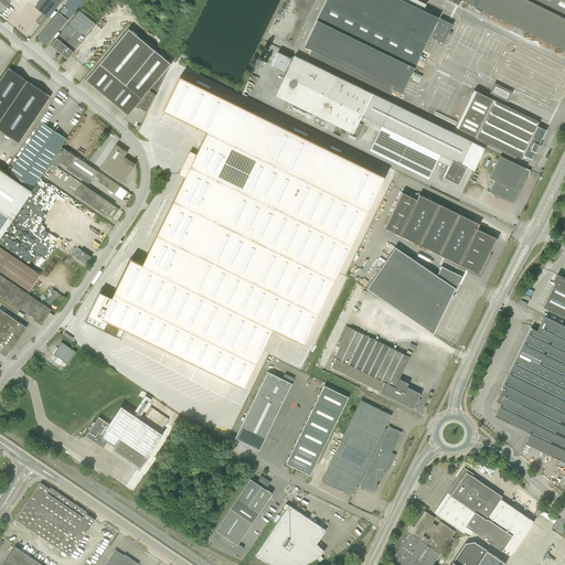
[(0,0),(0,13),(2,12),(3,11),(11,1),(11,0),(0,0)]
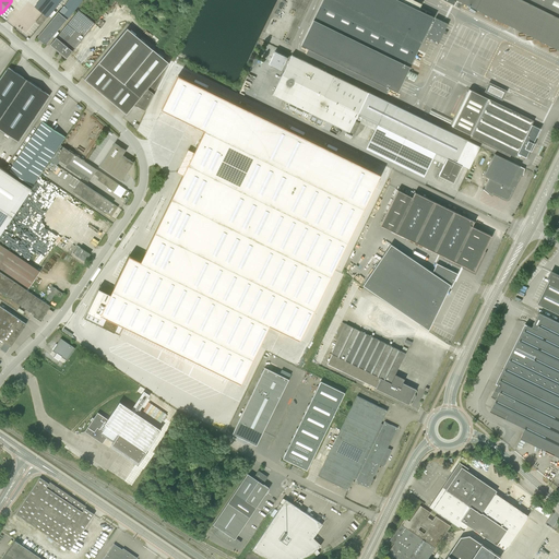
[(39,0),(35,7),(43,13),(35,22),(40,26),(61,0),(39,0)]
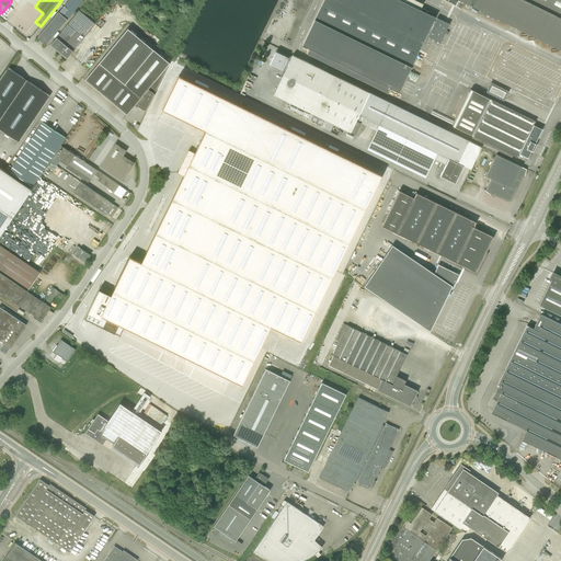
[(41,42),(46,44),(54,35),(83,0),(82,0),(68,0),(59,12),(58,12),(37,37),(41,42)]
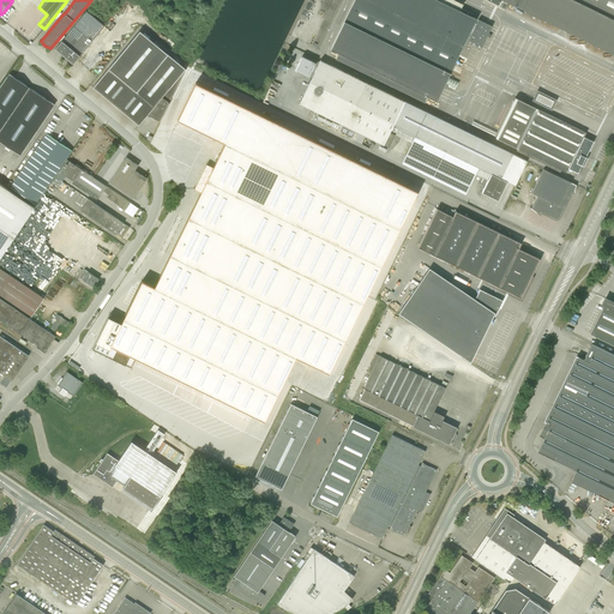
[(468,41),(481,47),(492,26),(477,20),(475,25),(473,25),(476,19),(471,17),(473,14),(462,10),(461,12),(437,0),(353,0),(330,49),(435,101),(471,28),(474,29),(468,41)]
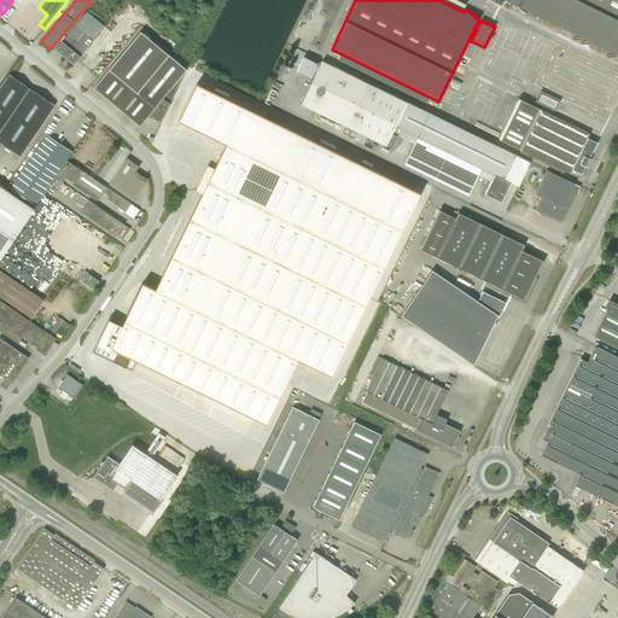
[(617,0),(503,0),(503,3),(509,5),(512,3),(617,54),(617,0)]
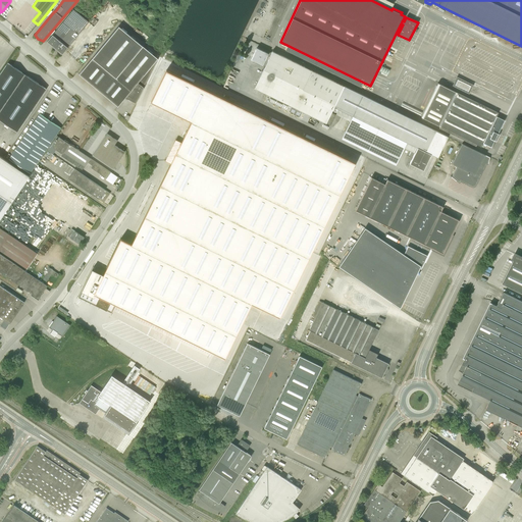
[(73,9),(46,43),(61,55),(89,22),(73,9)]
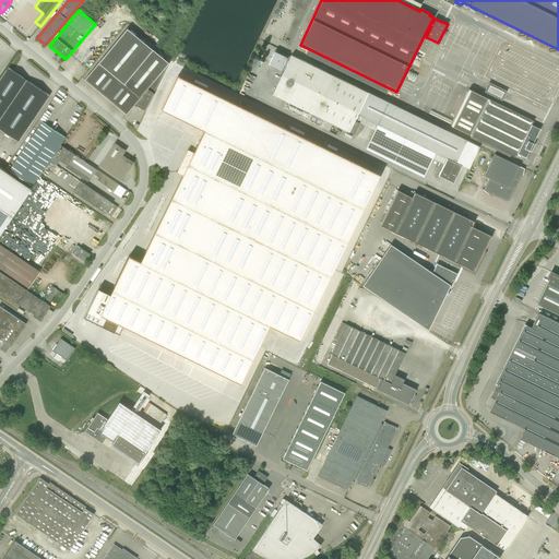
[(99,61),(84,80),(126,115),(133,105),(145,110),(169,63),(153,49),(131,32),(130,33),(127,30),(99,61)]
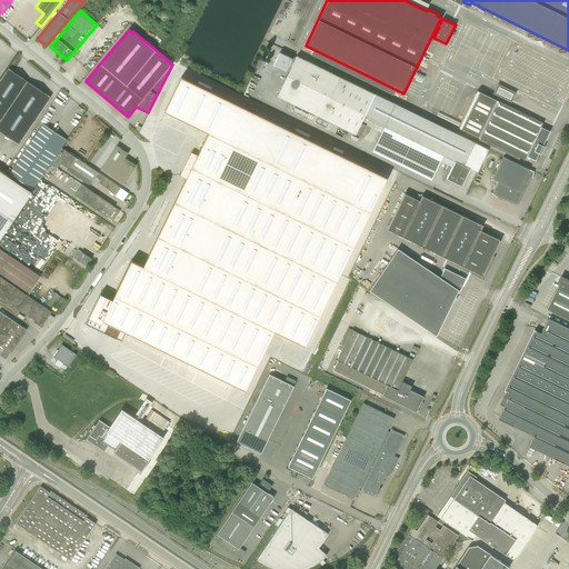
[(370,125),(372,121),(455,161),(447,179),(459,185),(460,182),(462,183),(470,168),(477,171),(488,149),(373,93),(297,56),(292,65),(289,63),(291,58),(279,52),(273,65),(286,71),(289,66),(291,67),(278,97),(355,135),(361,121),(370,125)]
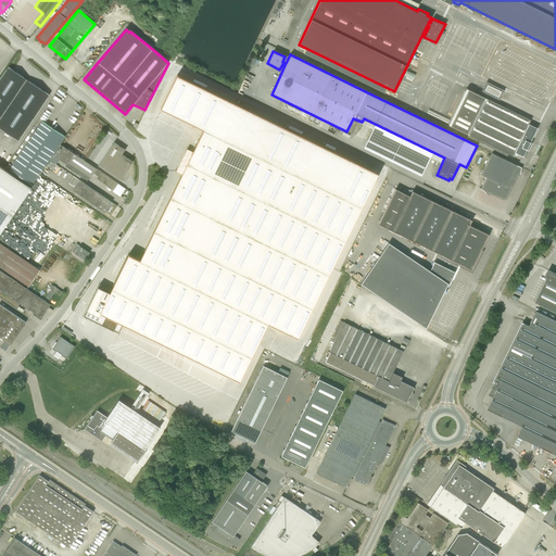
[(0,78),(0,119),(27,79),(8,67),(0,78)]
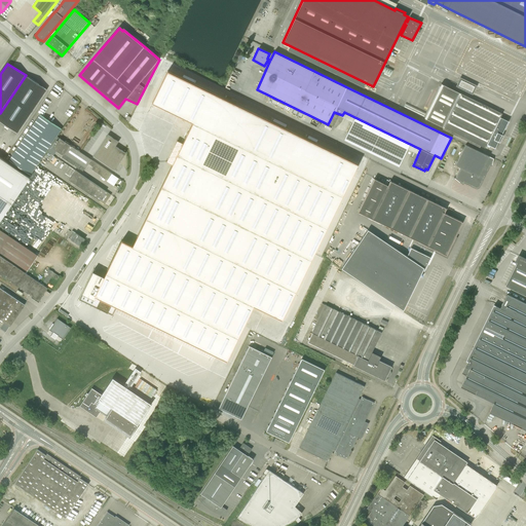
[(332,189),(347,158),(167,70),(152,102),(168,110),(155,138),(177,148),(171,159),(174,160),(144,222),(134,217),(105,275),(92,269),(79,299),(112,315),(117,306),(227,360),(254,305),(282,320),(343,194),(332,189)]
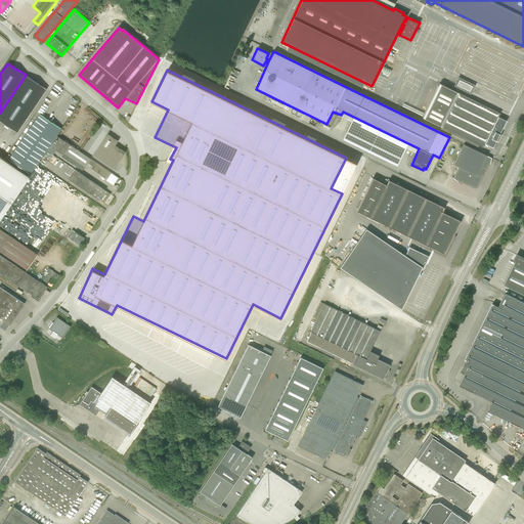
[(26,75),(0,113),(0,121),(17,132),(46,89),(26,75)]
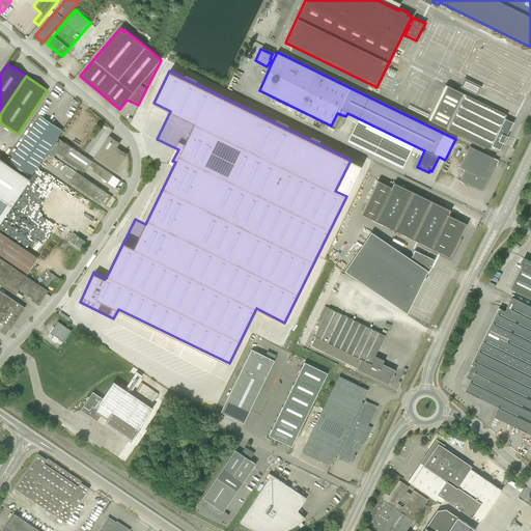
[(465,81),(463,86),(476,92),(478,87),(465,81)]
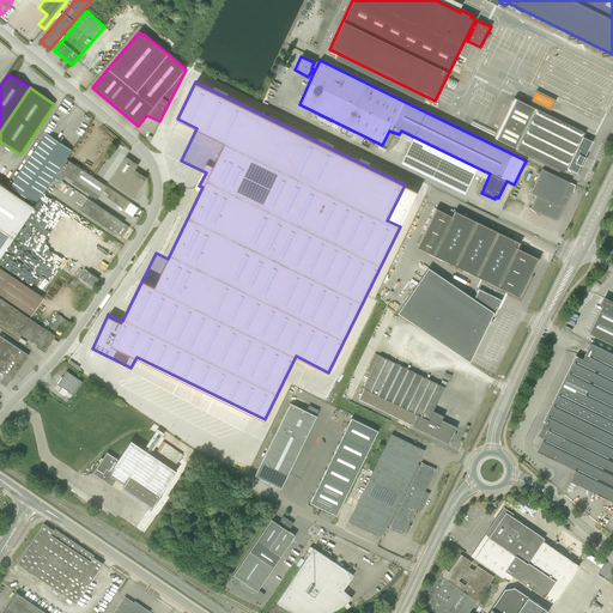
[(495,138),(563,171),(565,173),(568,168),(576,173),(592,141),(583,137),(584,133),(514,98),(495,138)]
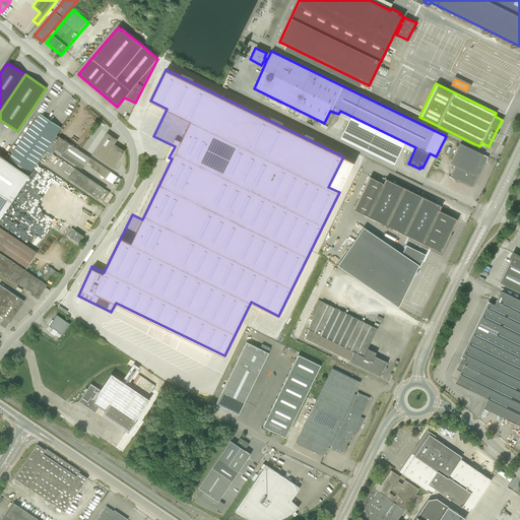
[(40,114),(8,158),(29,173),(60,128),(40,114)]
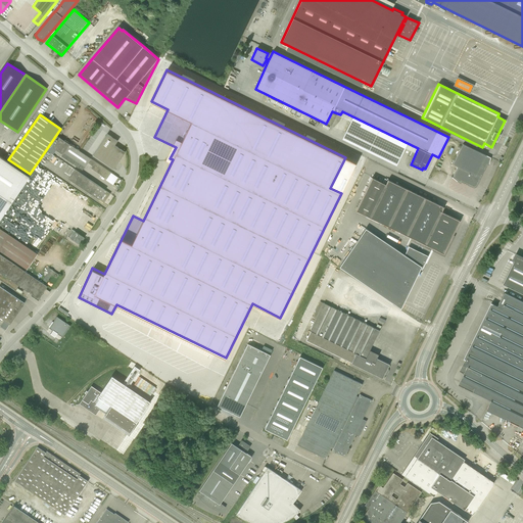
[(114,145),(117,141),(107,134),(93,155),(113,170),(125,152),(114,145)]
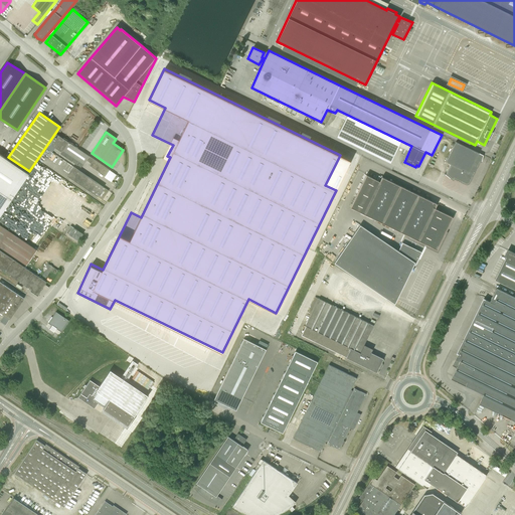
[(61,152),(62,151),(64,152),(61,155),(80,168),(87,160),(92,164),(90,166),(105,176),(110,170),(56,134),(46,148),(52,153),(55,148),(61,152)]
